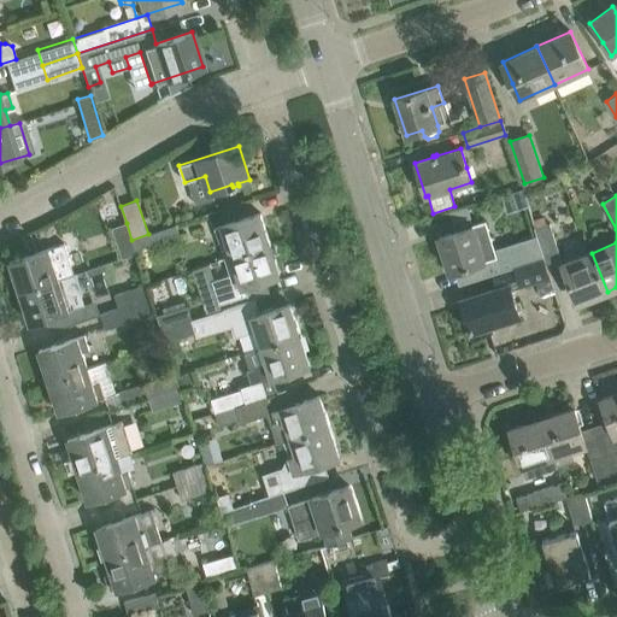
[(470,217),(466,207),(451,212),(453,223),(470,217)]
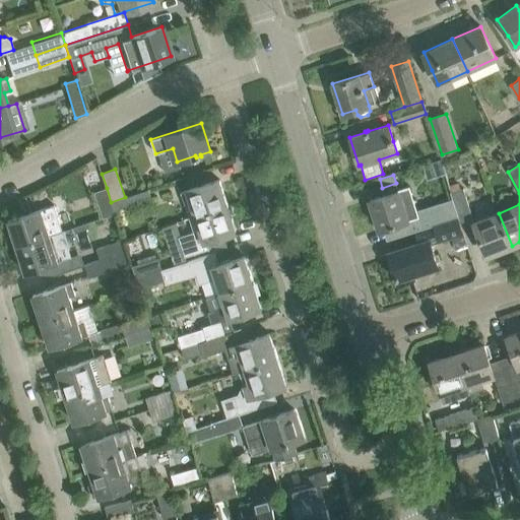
[(228,206),(219,180),(181,192),(185,206),(189,218),(196,216),(228,206)]
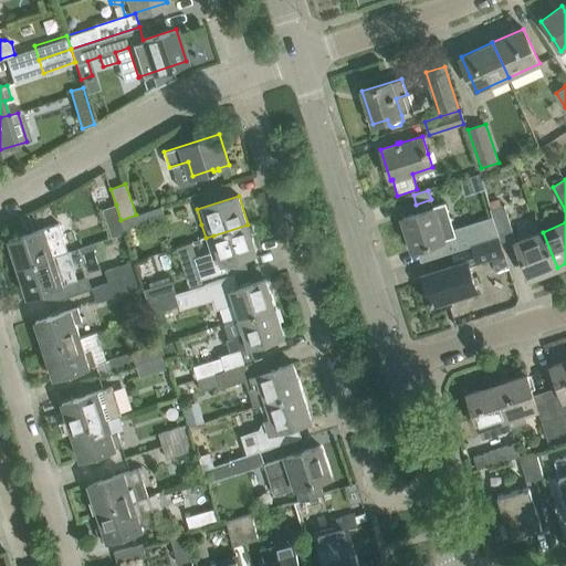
[(453,228),(446,202),(432,207),(433,208),(402,218),(412,250),(426,245),(430,258),(499,236),(492,217),(453,228)]
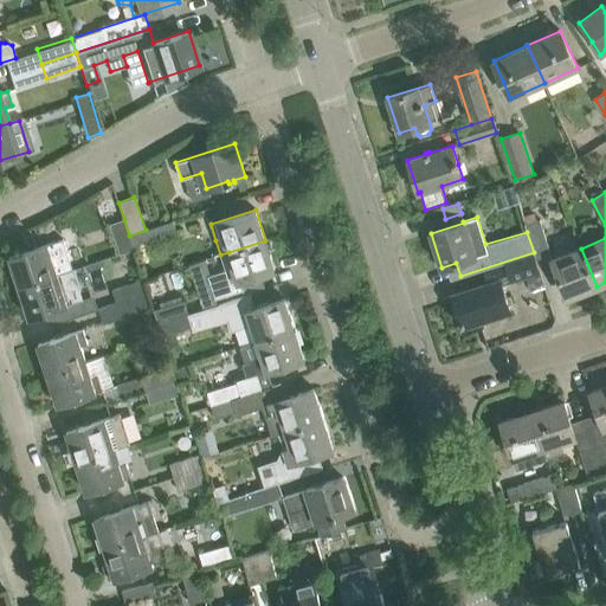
[(134,250),(133,249),(129,236),(124,219),(110,224),(120,253),(134,250)]
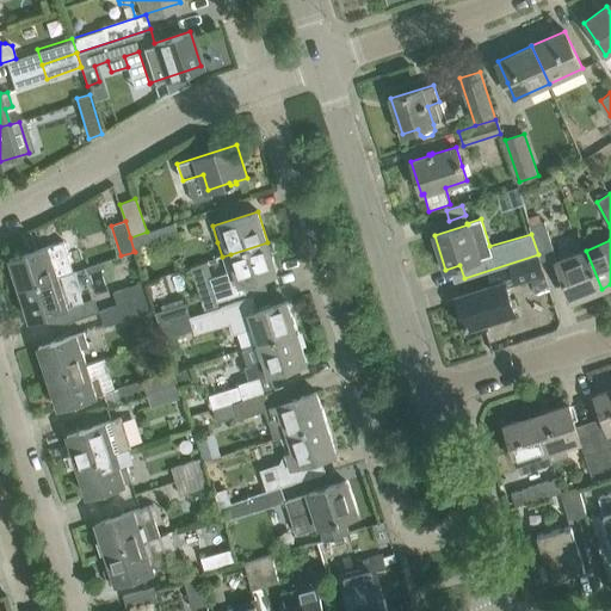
[(541,261),(555,257),(544,221),(530,226),(541,261)]
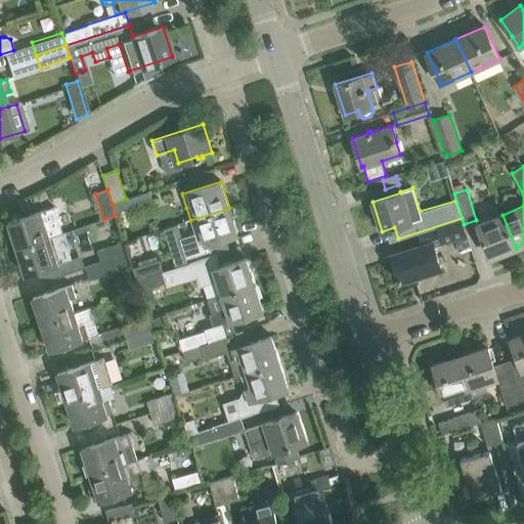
[(126,199),(112,204),(115,215),(154,203),(149,190),(126,199)]
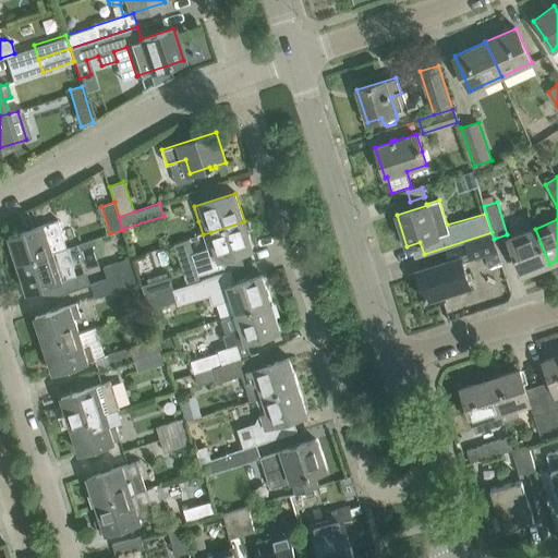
[(9,237),(17,263),(43,255),(65,247),(56,221),(9,237)]
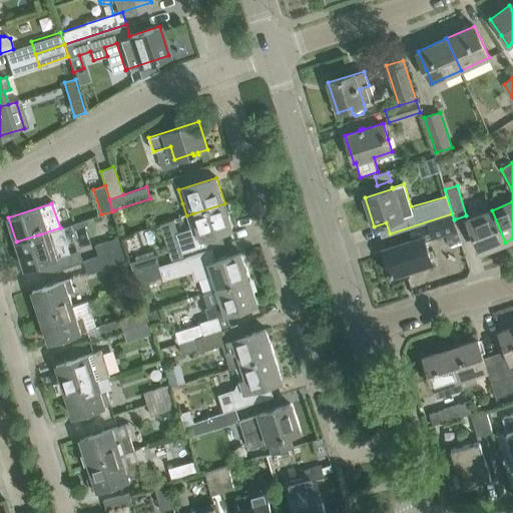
[(232,228),(224,203),(193,213),(197,226),(176,233),(183,252),(206,245),(203,237),(232,228)]
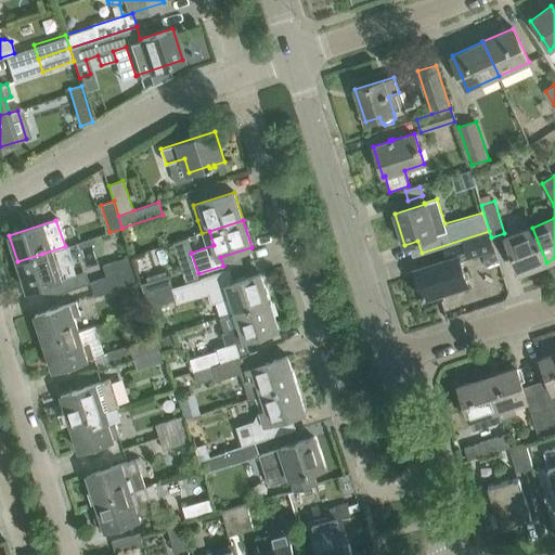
[(506,237),(512,252),(520,272),(546,262),(532,228),(506,237)]
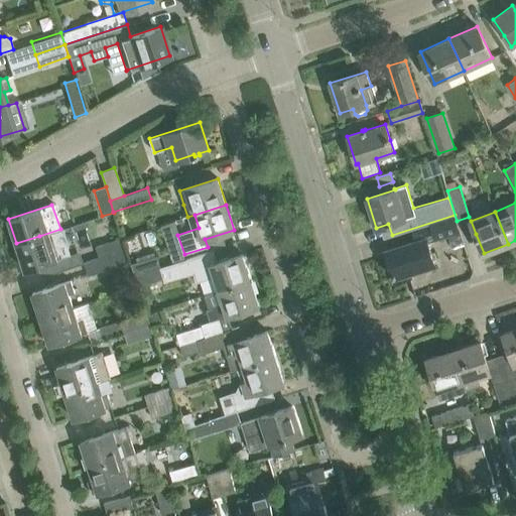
[(416,242),(404,246),(385,252),(394,283),(410,278),(408,272),(435,264),(430,248),(420,251),(418,244),(448,235),(453,249),(464,246),(460,231),(456,218),(412,231),(416,242)]
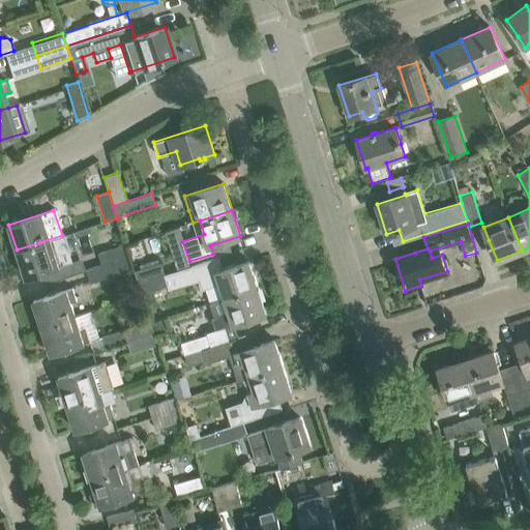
[(69,247),(66,248),(62,235),(40,242),(17,249),(26,277),(66,264),(65,263),(74,261),(69,247)]
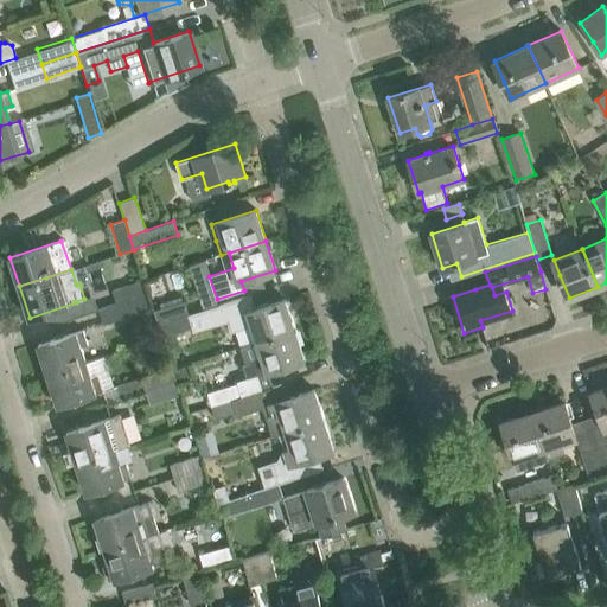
[(114,291),(119,304),(148,294),(144,281),(114,291)]
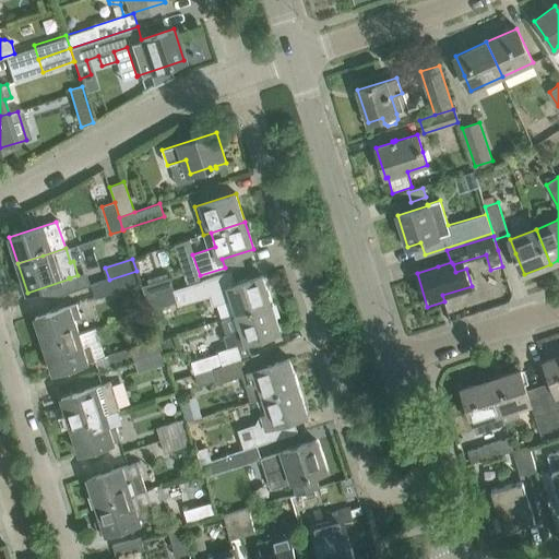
[(137,271),(109,280),(92,285),(96,298),(141,284),(137,271)]
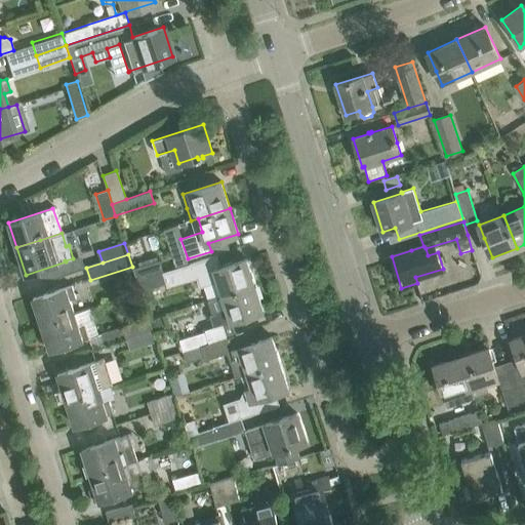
[(136,281),(140,292),(166,284),(167,286),(197,278),(199,286),(211,283),(212,284),(217,283),(223,295),(234,292),(255,285),(246,258),(221,267),(217,254),(163,272),(136,281)]
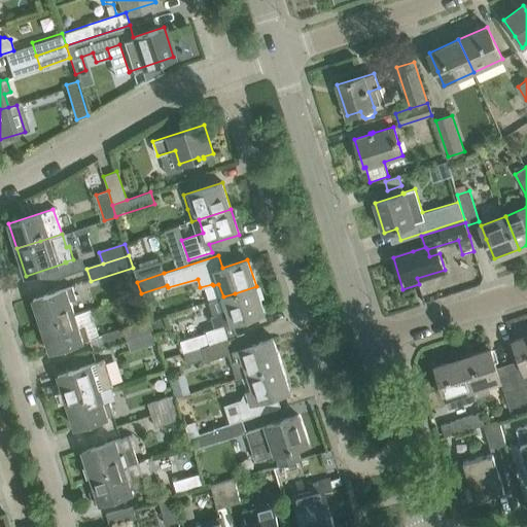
[(133,269),(137,282),(164,273),(160,260),(133,269)]
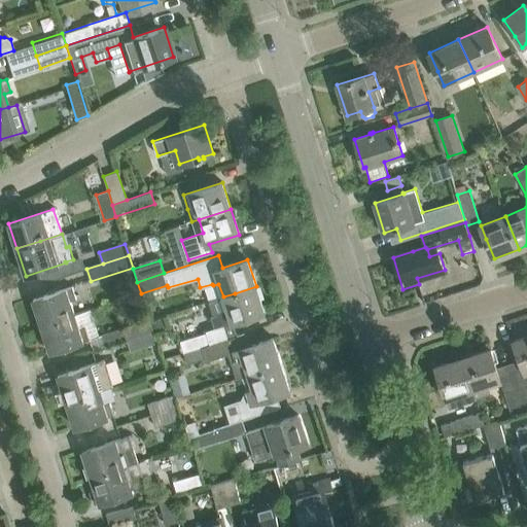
[(33,300),(41,324),(75,313),(70,300),(76,297),(73,286),(33,300)]
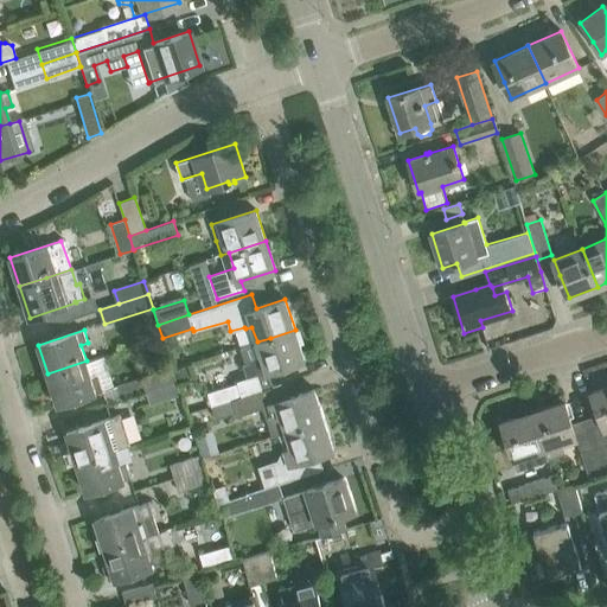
[(206,393),(211,408),(235,401),(242,398),(257,394),(274,388),(273,387),(268,371),(305,359),(295,330),(270,338),(257,342),(249,345),(254,359),(242,363),(247,377),(236,381),(237,382),(206,393)]
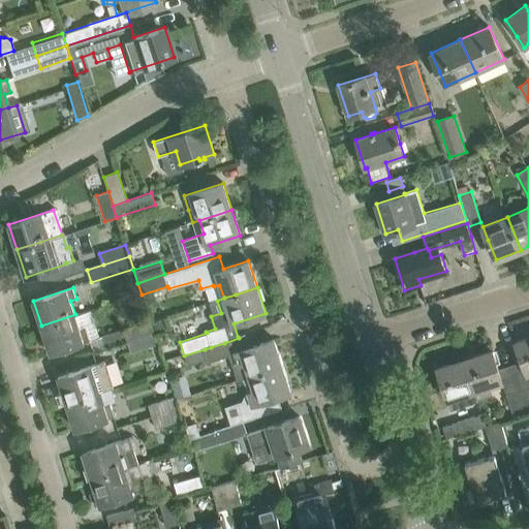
[(75,314),(41,325),(51,353),(91,340),(91,341),(99,338),(90,310),(75,315),(75,314)]
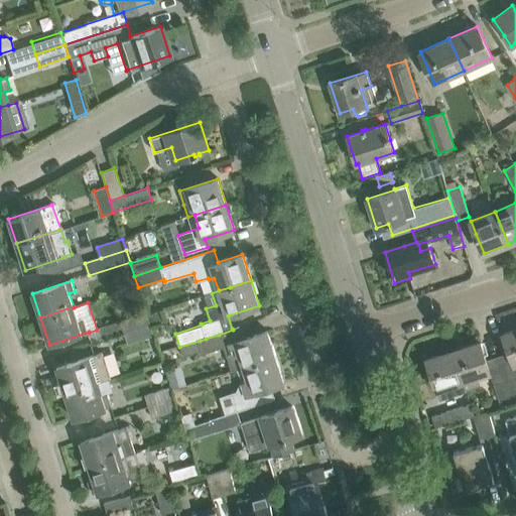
[(151,325),(163,320),(159,309),(148,313),(151,325)]
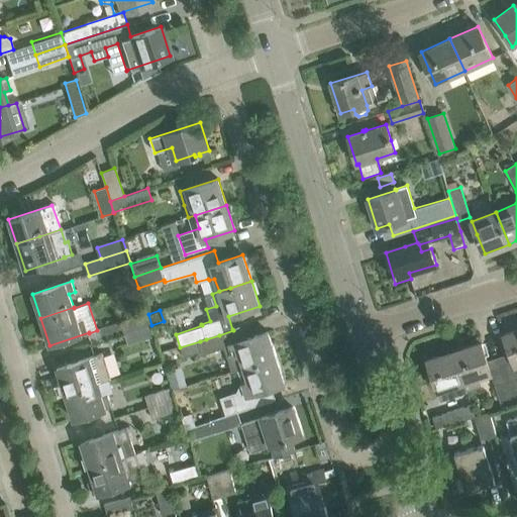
[(146,313),(121,321),(99,328),(103,339),(125,332),(149,324),(146,313)]
